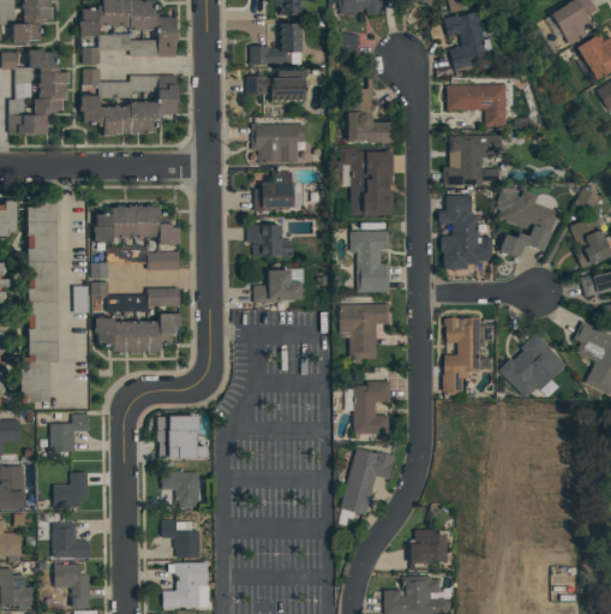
[(49,0),(51,9),(52,9),(52,21),(41,21),(41,25),(39,25),(40,40),(25,41),(25,43),(12,43),(12,25),(1,25),(1,41),(0,41),(0,0),(49,0)]
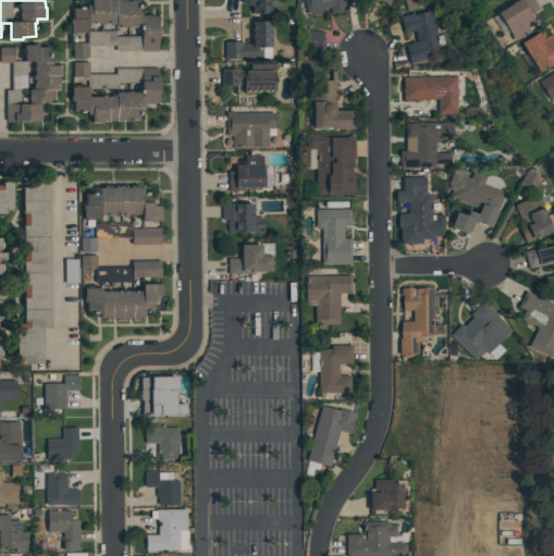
[(128,0),(134,0),(139,0),(139,12),(143,12),(143,15),(154,15),(154,19),(160,19),(160,27),(161,27),(161,40),(160,40),(160,51),(118,51),(118,46),(90,46),(90,58),(75,58),(75,42),(89,42),(89,34),(72,34),(72,26),(71,26),(71,17),(75,17),(75,8),(89,7),(89,4),(94,3),(94,0),(128,0)]
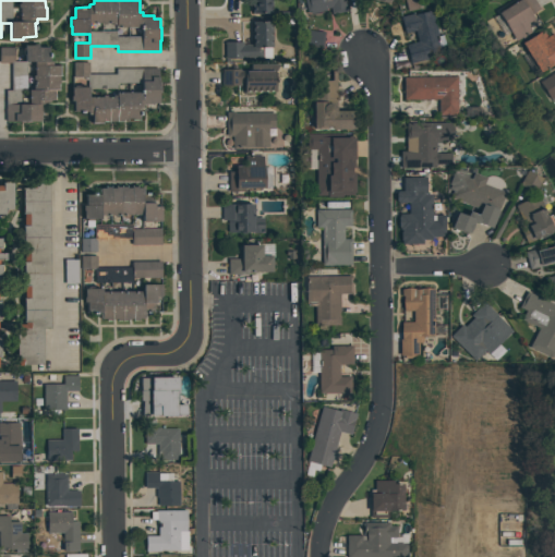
[(274,0),(274,13),(255,13),(254,0),(274,0)]
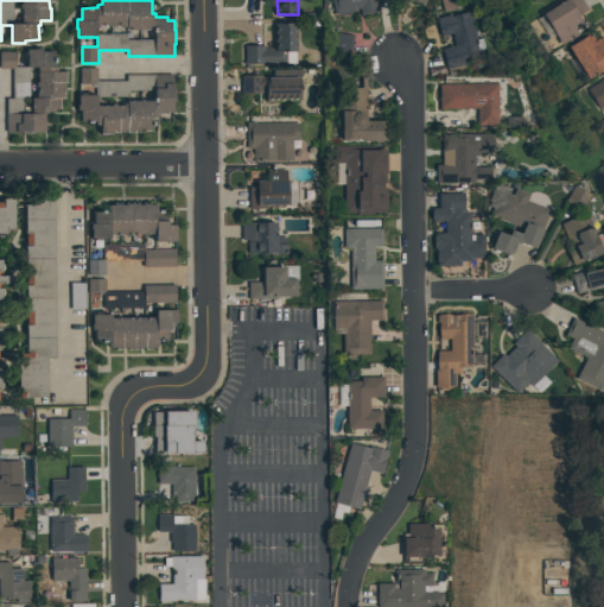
[(379,0),(382,11),(338,20),(332,0),(379,0)]
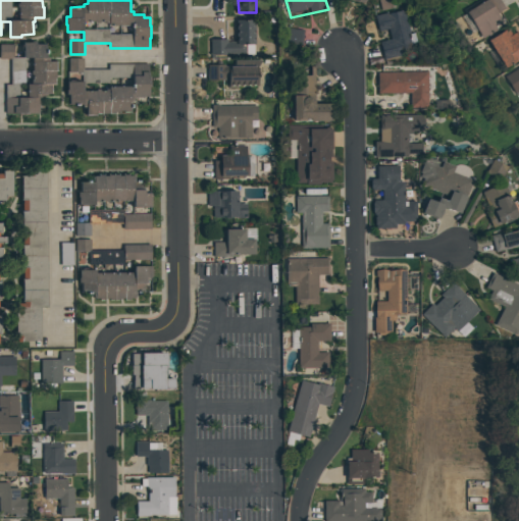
[(468,11),(485,1),(484,0),(502,0),(506,7),(498,12),(502,17),(495,22),(498,28),(484,37),(468,11)]
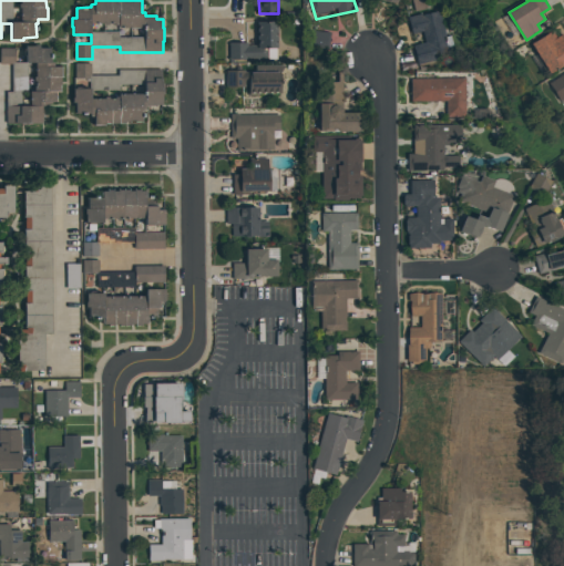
[(408,16),(440,8),(451,55),(420,63),(408,16)]
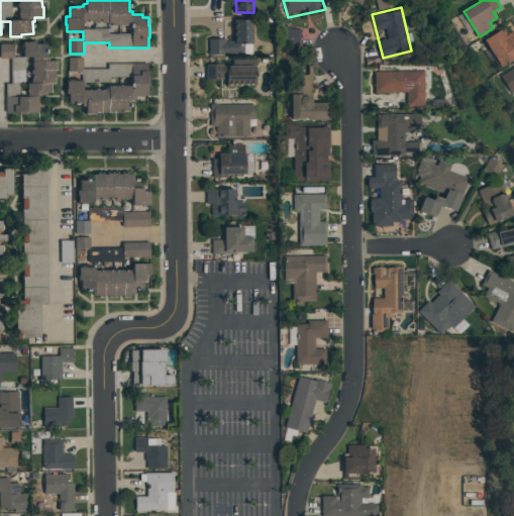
[(236,18),(252,18),(253,44),(245,44),(245,53),(210,54),(210,38),(226,37),(226,41),(236,40),(236,18)]
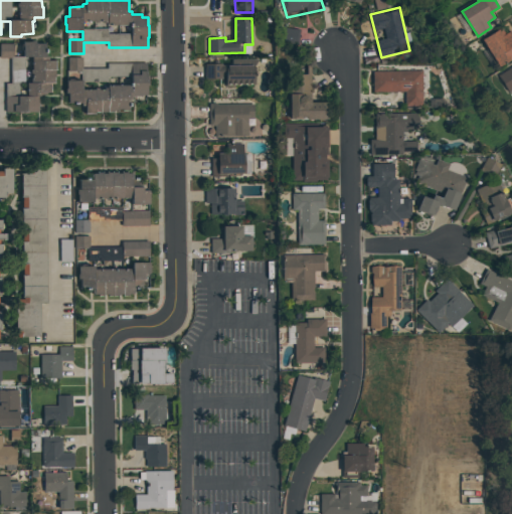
[(511,58),(500,66),(482,37),(502,25),(506,33),(511,30),(511,58)]
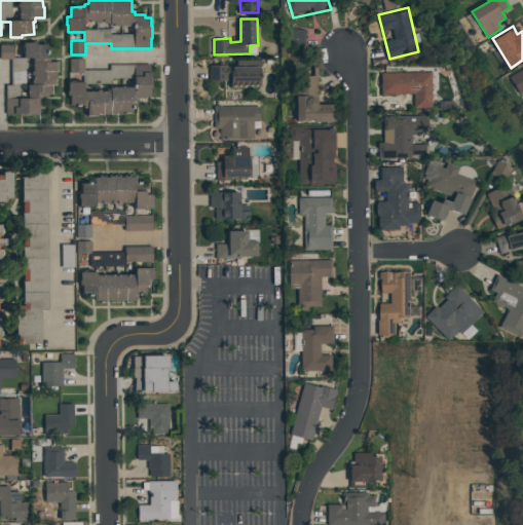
[(306,45),(308,30),(295,28),(292,42),(306,45)]
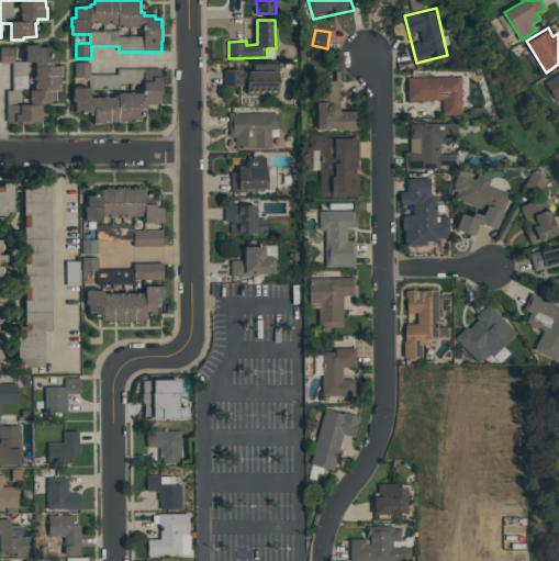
[(25,44),(41,43),(41,46),(52,46),(52,65),(64,65),(64,76),(62,76),(63,90),(57,90),(58,103),(44,103),(44,121),(9,122),(8,90),(13,90),(13,62),(0,62),(0,47),(15,46),(17,60),(25,60),(25,44)]
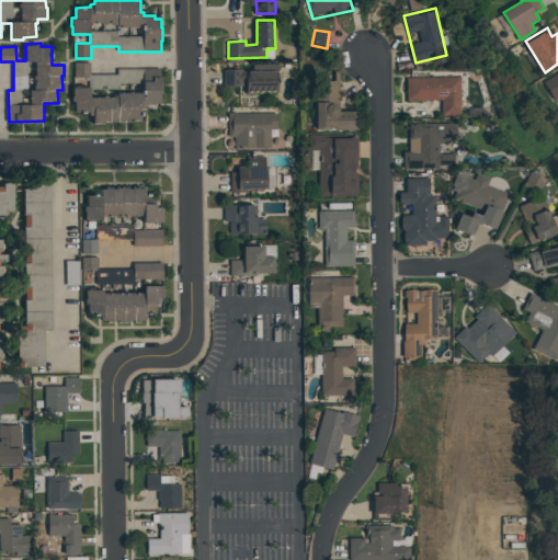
[(76,63),(91,61),(91,73),(118,73),(118,69),(162,69),(162,103),(144,103),(144,110),(141,111),(141,121),(128,121),(128,122),(117,122),(117,124),(109,124),(109,122),(103,123),(103,124),(92,124),(92,117),(90,117),(90,112),(75,112),(75,104),(72,104),(72,100),(73,100),(73,87),(90,87),(90,78),(77,78),(76,63)]
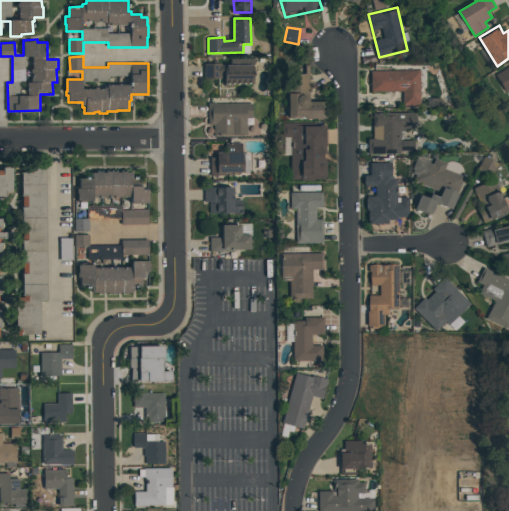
[(255,58),(255,83),(226,84),(226,76),(222,76),(223,79),(206,79),(205,62),(222,62),(222,64),(227,64),(227,59),(255,58)]
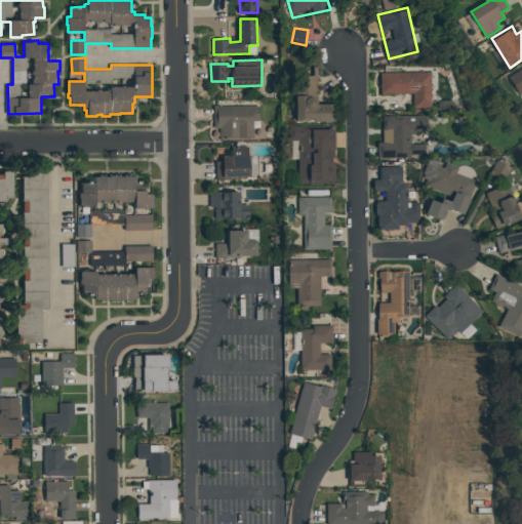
[(299,75),(315,75),(314,66),(319,66),(319,103),(333,103),(333,120),(296,121),(296,94),(300,94),(299,75)]
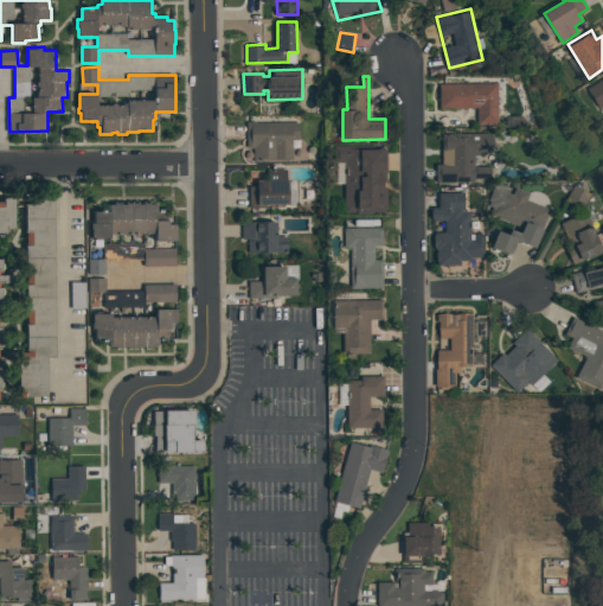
[(602,104),(600,107),(588,88),(602,78),(602,104)]
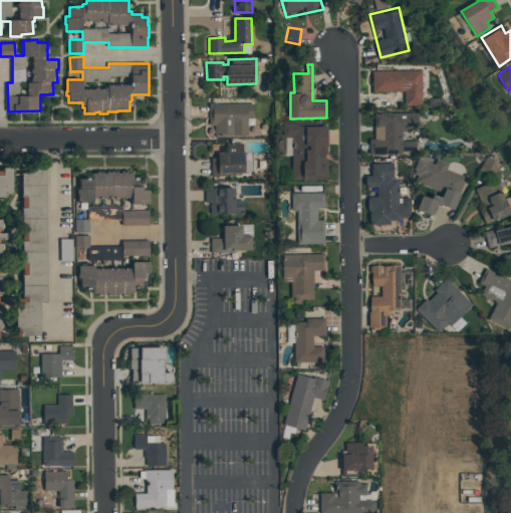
[(372,70),(422,70),(422,105),(405,105),(405,91),(372,91),(372,70)]
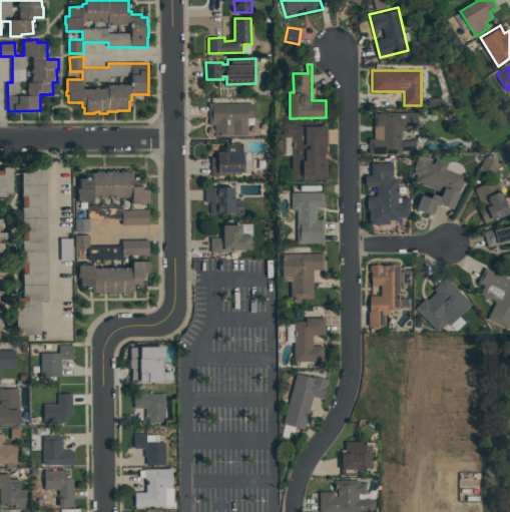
[(210,103),(255,102),(255,117),(248,117),(248,134),(210,135),(210,103)]
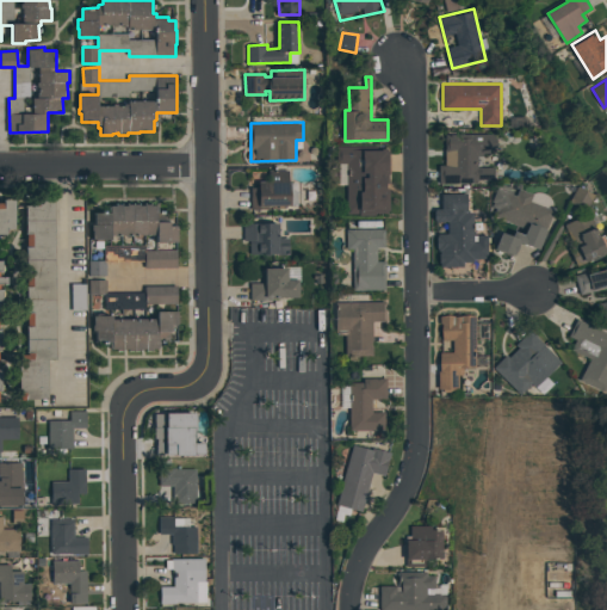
[(440,184),(440,165),(446,165),(446,134),(496,134),(496,156),(478,156),(478,167),(494,167),(494,183),(440,184)]
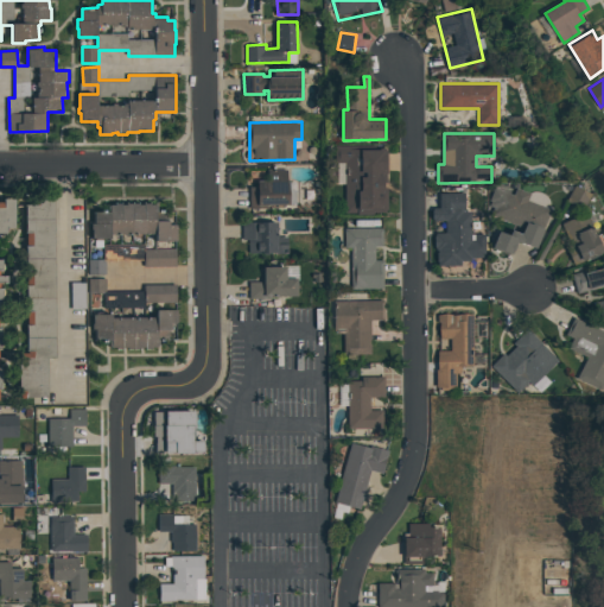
[(336,145),(355,145),(355,149),(388,149),(388,159),(388,212),(347,212),(347,162),(336,162),(336,145)]
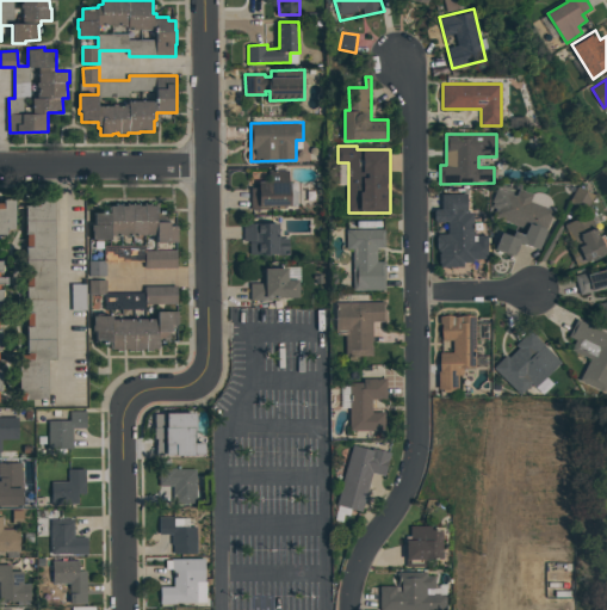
[(271,171),(291,171),(291,180),(292,180),(292,205),(270,205),(270,209),(253,209),(252,188),(260,186),(260,180),(271,180),(271,171)]
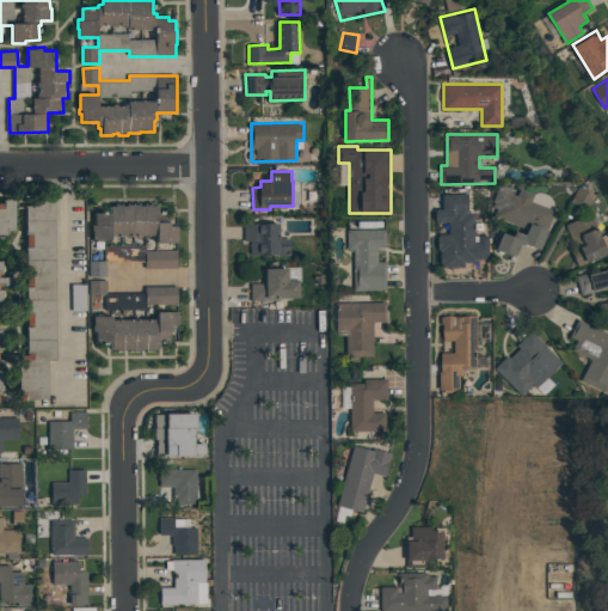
[(521,189),(534,195),(530,201),(554,211),(539,249),(521,242),(527,228),(495,215),(498,208),(492,205),(498,189),(517,196),(521,189)]
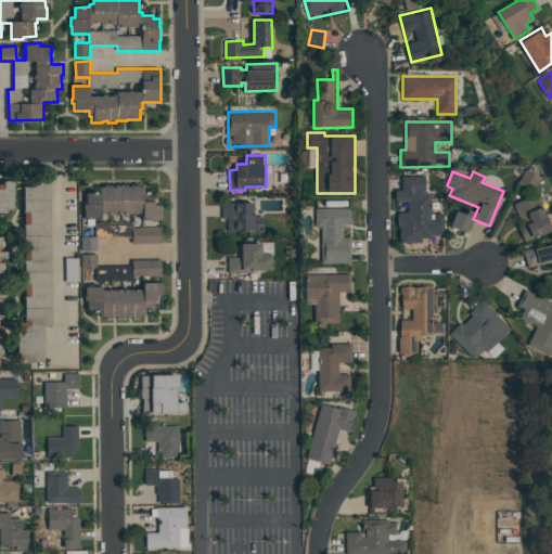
[(396,189),(402,189),(402,176),(425,176),(426,192),(431,192),(432,237),(422,237),(423,242),(399,242),(398,213),(409,213),(408,201),(396,202),(396,189)]
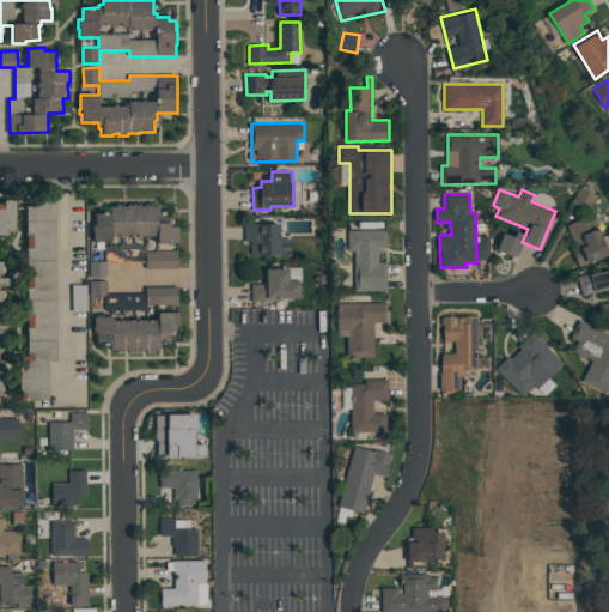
[(55,197),(58,359),(49,359),(49,400),(20,400),(20,356),(29,356),(26,205),(40,205),(40,198),(55,197)]
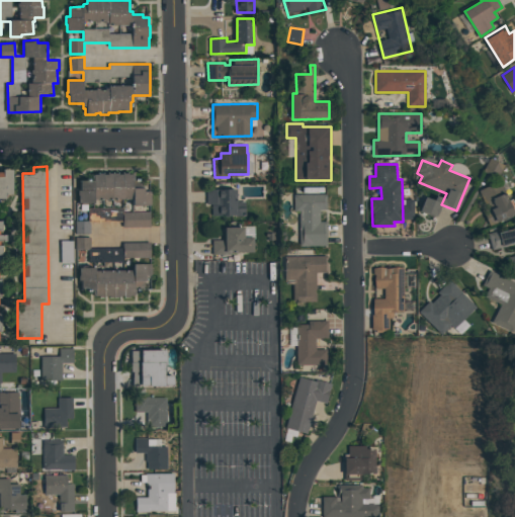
[(0,173),(5,173),(5,170),(14,170),(15,189),(8,189),(8,197),(0,197),(0,173)]
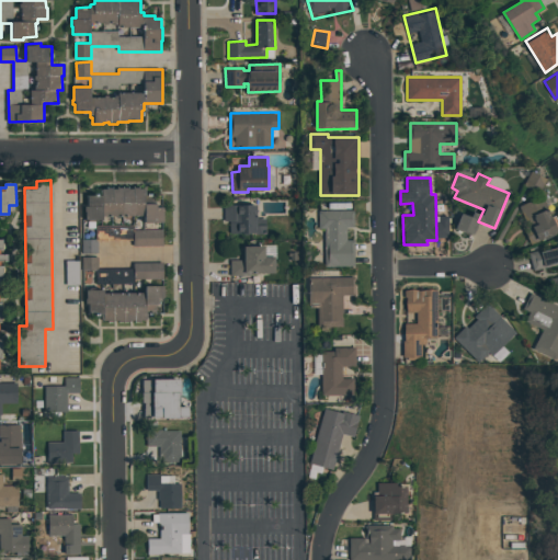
[(139,185),(139,187),(146,187),(146,194),(157,193),(157,206),(163,206),(163,223),(159,223),(159,224),(145,225),(145,215),(103,216),(103,218),(84,219),(84,206),(88,206),(88,195),(102,195),(102,189),(106,189),(106,186),(112,186),(112,187),(117,187),(117,186),(128,186),(128,187),(133,187),(133,186),(139,185)]
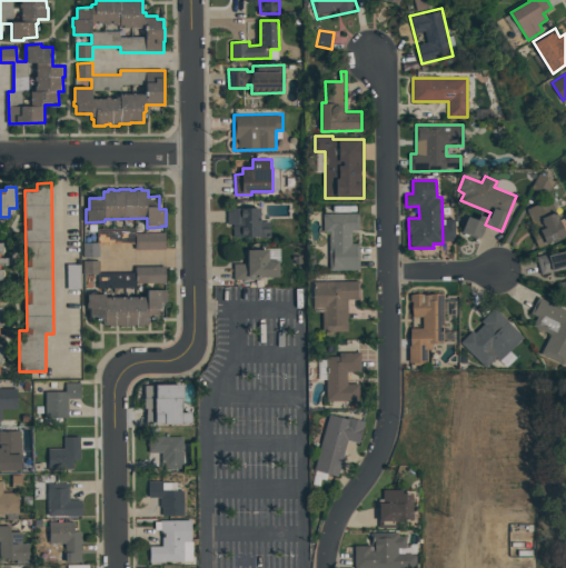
[(538,247),(530,231),(535,229),(526,208),(548,198),(558,219),(562,217),(565,225),(565,235),(538,247)]
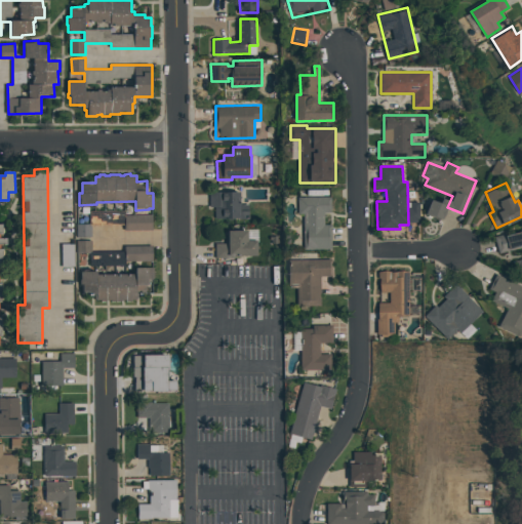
[(210,191),(241,191),(241,204),(250,204),(250,217),(217,217),(217,206),(210,206),(210,191)]
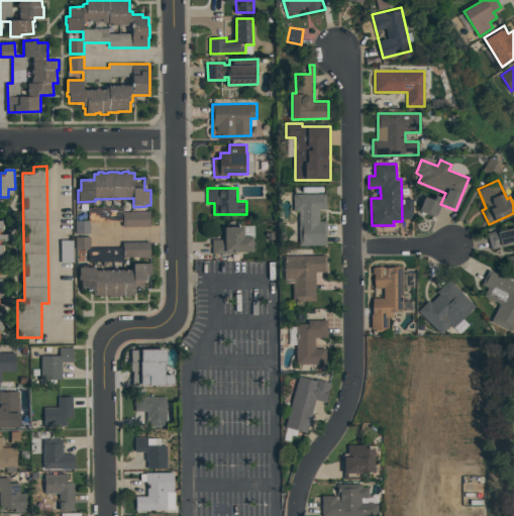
[(294,194),(327,193),(327,210),(320,210),(320,223),(326,223),(327,245),(301,245),(300,210),(294,210),(294,194)]
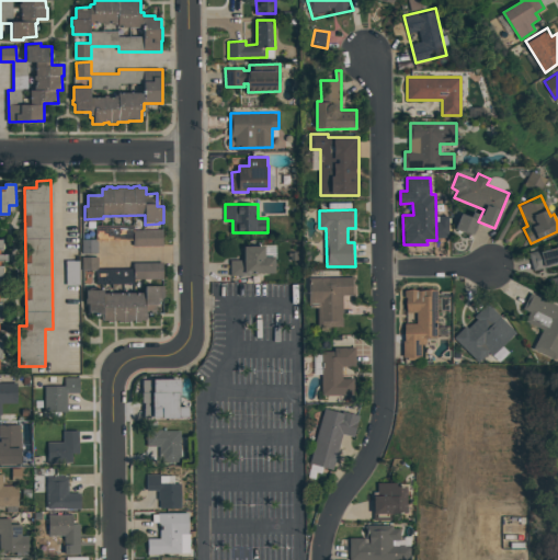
[(134,225),(134,230),(162,230),(162,246),(134,246),(134,239),(98,239),(98,226),(134,225)]
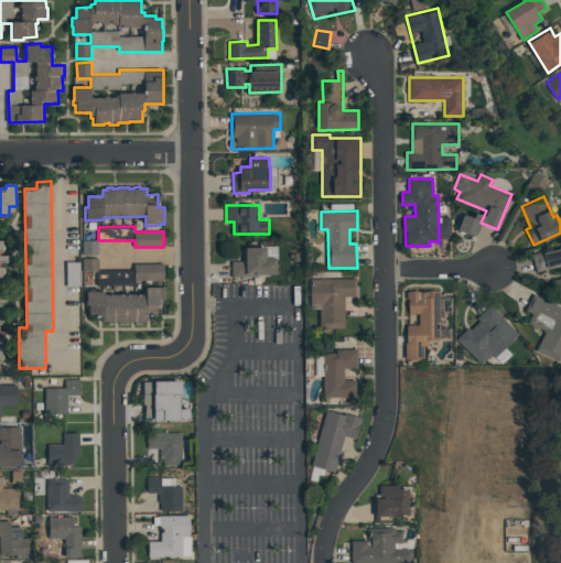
[(0,357),(3,358),(4,339),(1,339),(2,303),(3,262),(9,262),(9,255),(4,255),(4,240),(0,240),(0,357)]
